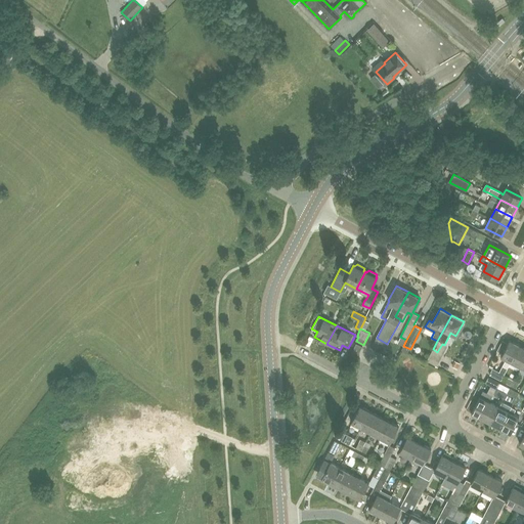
[(377,350),(382,341),(377,338),(372,347),(377,350)]
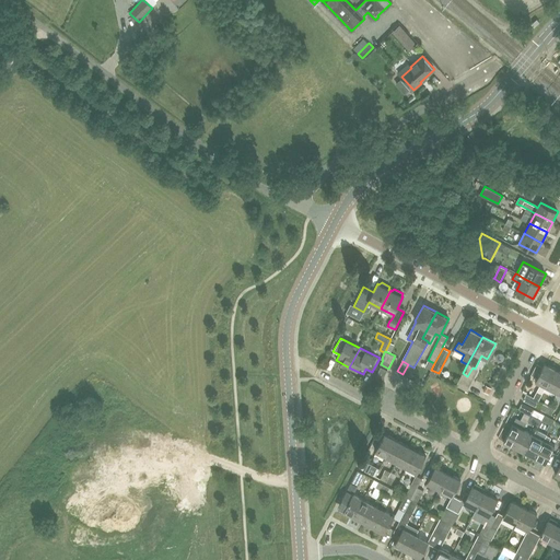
[(541,384),(537,392),(543,395),(546,386),(556,369),(545,363),(536,381),(541,384)]
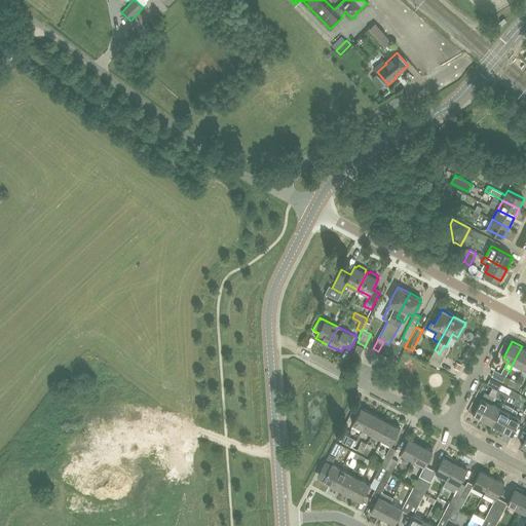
[(388,345),(383,342),(378,351),(383,354),(388,345)]
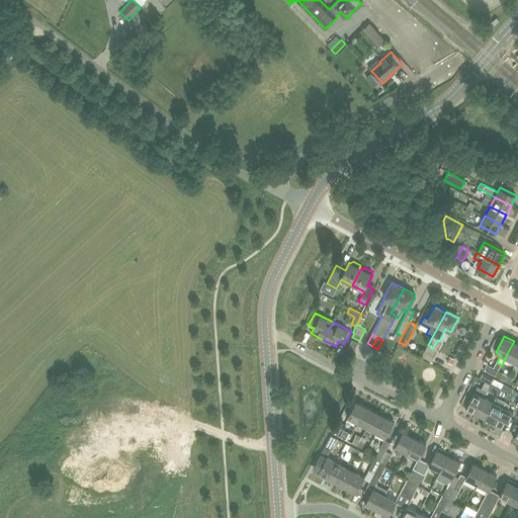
[(358,343),(352,339),(347,349),(353,353),(358,343)]
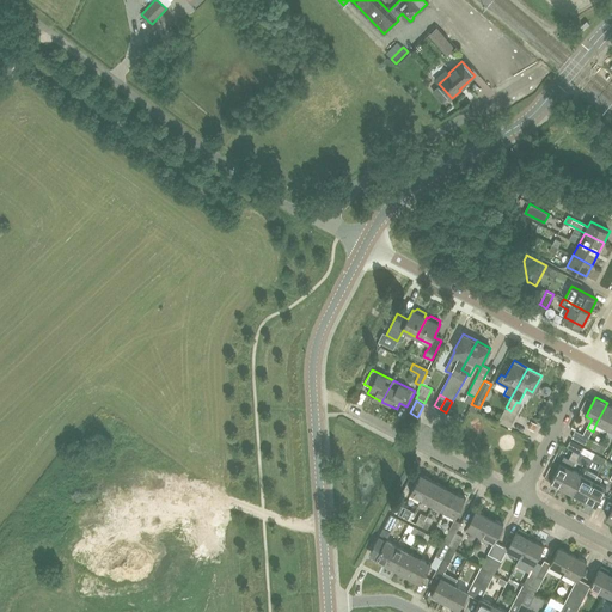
[(611,420),(611,405),(607,403),(597,422),(609,428),(611,420)]
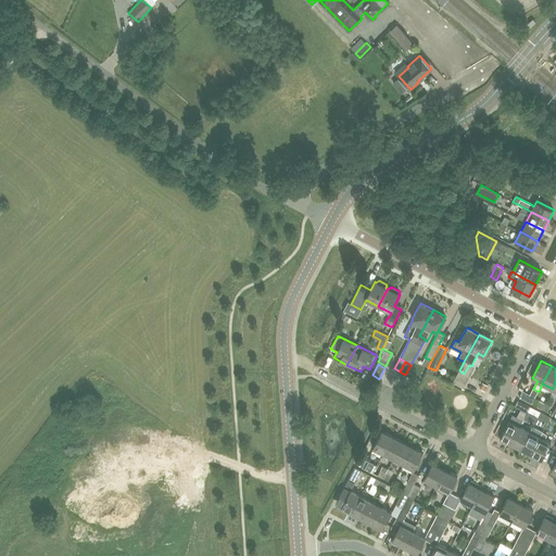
[(459,370),(453,382),(463,388),(469,376),(464,374),(459,370)]
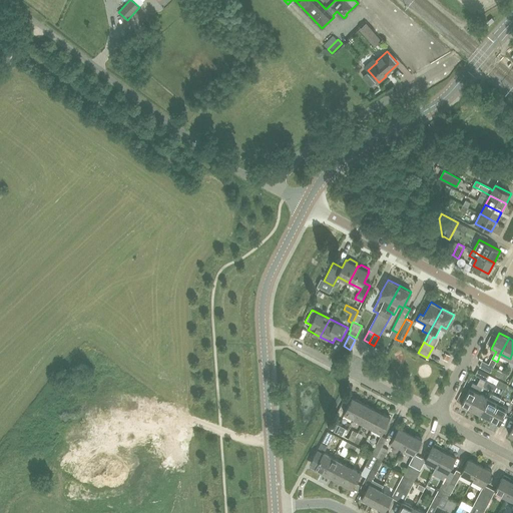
[(492,359),(489,365),(482,361),(479,367),(491,373),(494,367),(497,362),(492,359)]
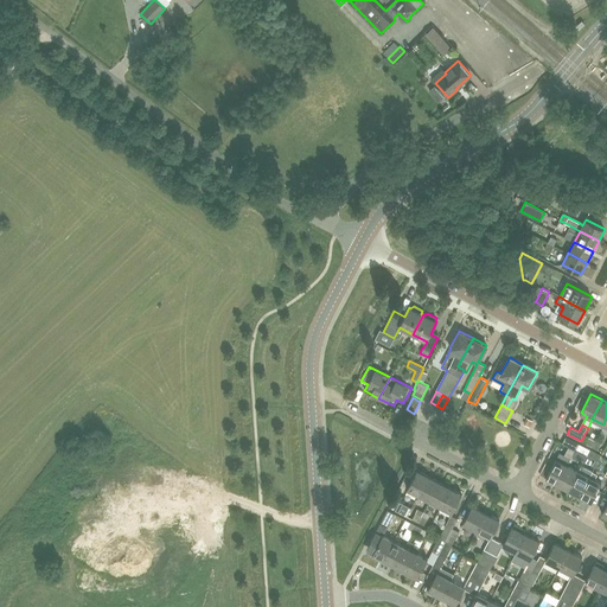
[(566,438),(562,443),(575,451),(579,443),(566,438)]
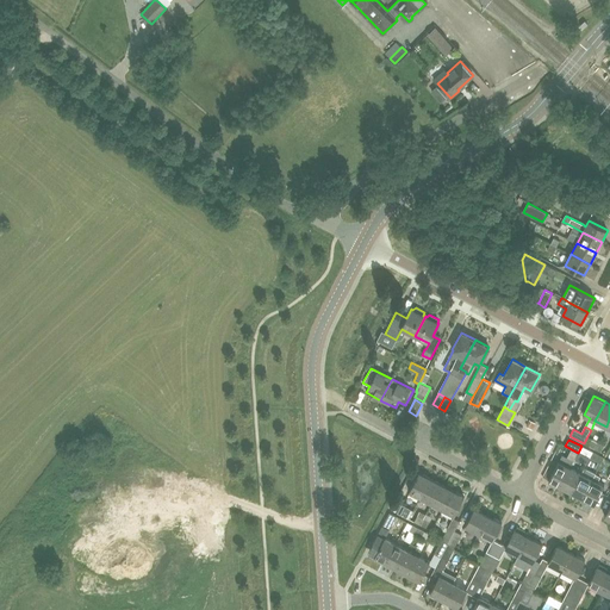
[(560,486),(571,468),(559,461),(549,480),(560,486)]
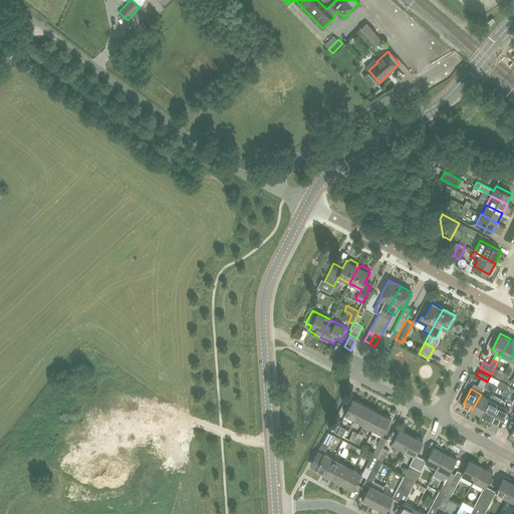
[(490,399),(481,395),(472,410),(482,415),(490,399)]
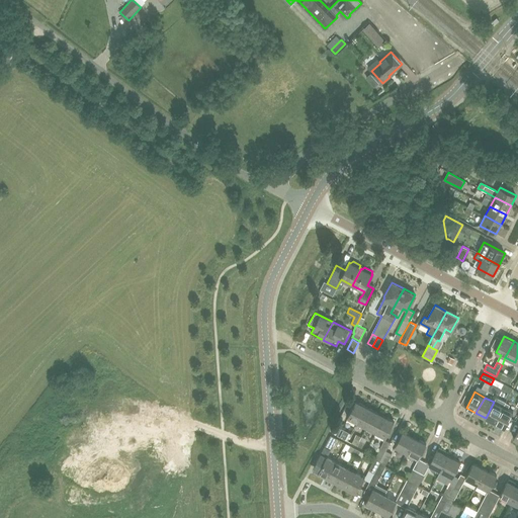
[(349,401),(342,414),(347,417),(354,404),(349,401)]
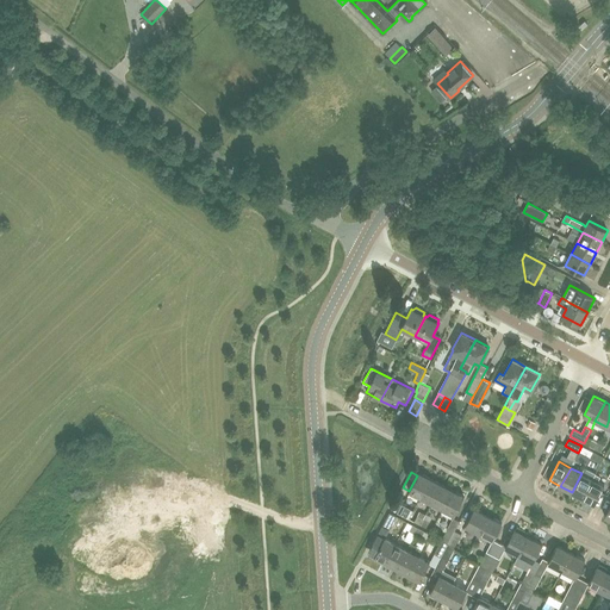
[(421,498),(430,479),(419,472),(417,475),(409,491),(409,492),(421,498)]
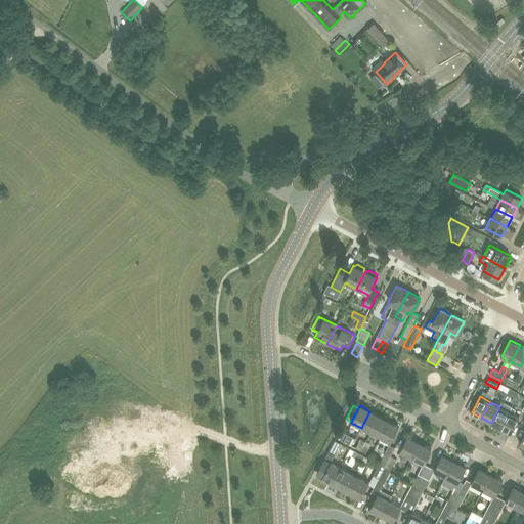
[(491,423),(500,428),(509,411),(499,406),(491,423)]
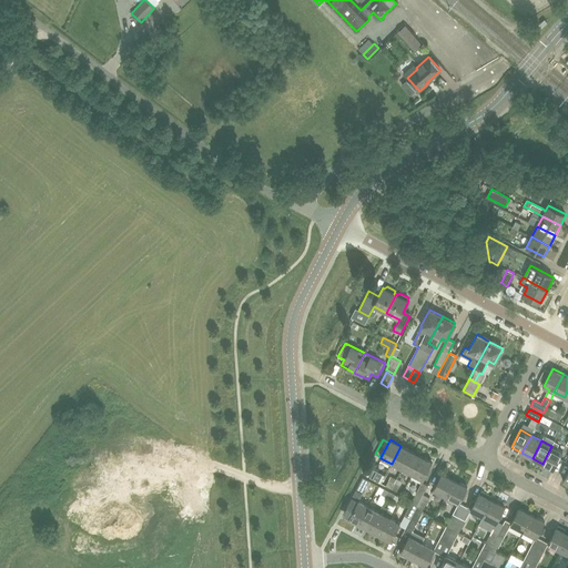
[(412,450),(401,446),(392,464),(402,469),(412,450)]
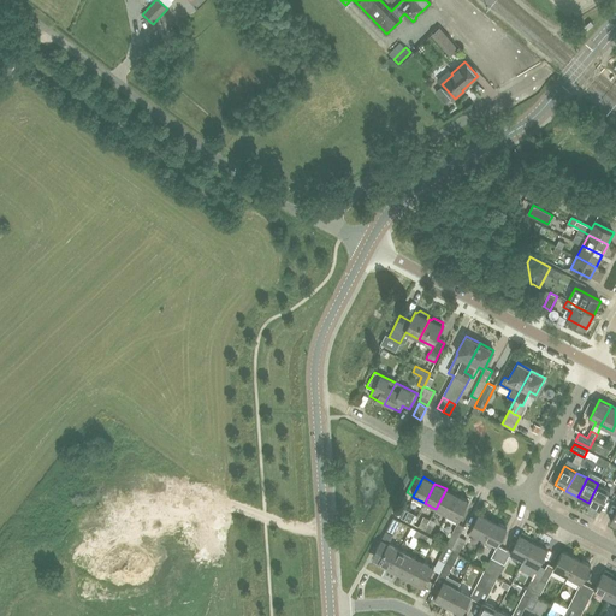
[(598,484),(588,503),(600,509),(610,491),(598,484)]
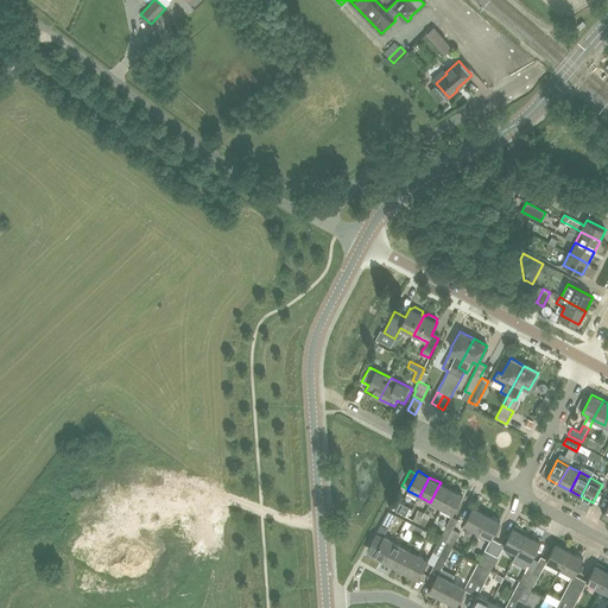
[(451,488),(441,482),(430,502),(442,508),(451,488)]
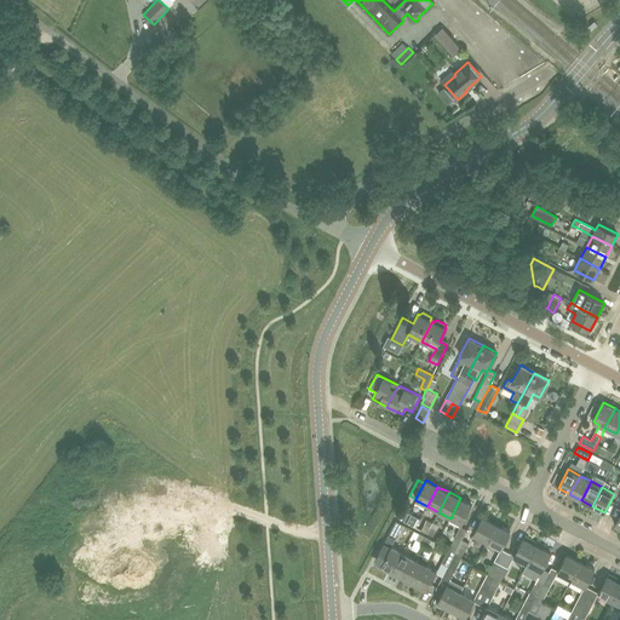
[(460,498),(451,518),(461,524),(472,505),(460,498)]
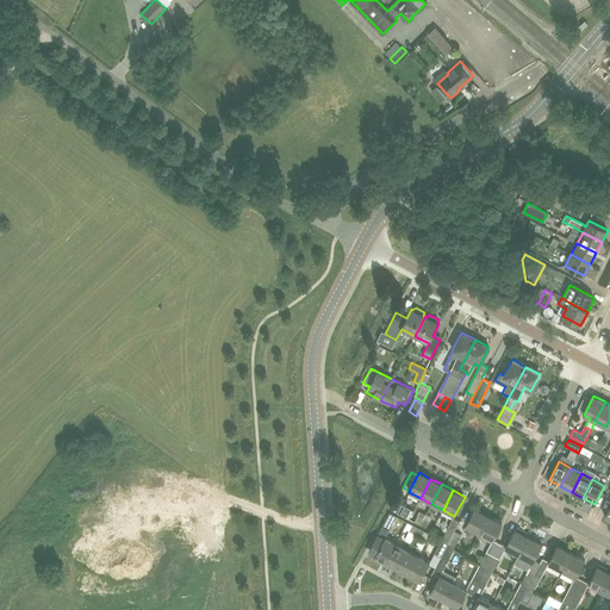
[(398,497),(391,510),(398,514),(404,500),(398,497)]
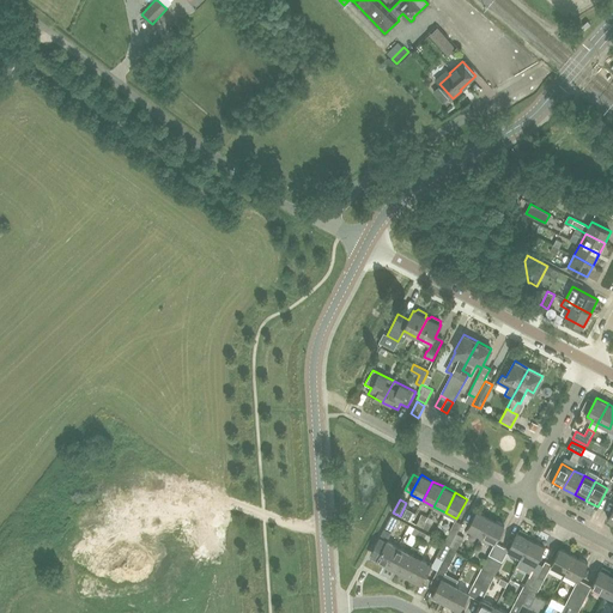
[(481,536),(491,519),(477,511),(467,529),(481,536)]
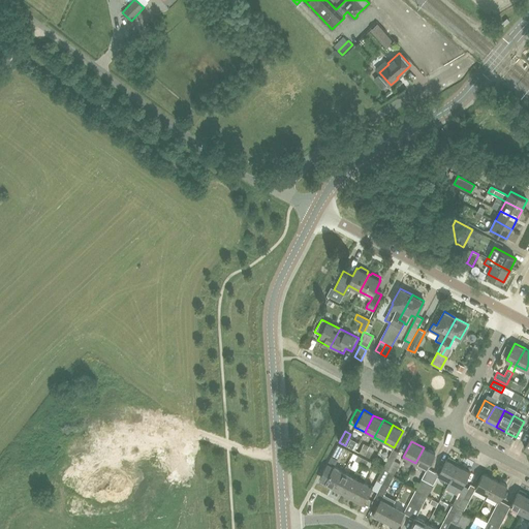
[(343,447),(338,444),(332,457),(337,459),(343,447)]
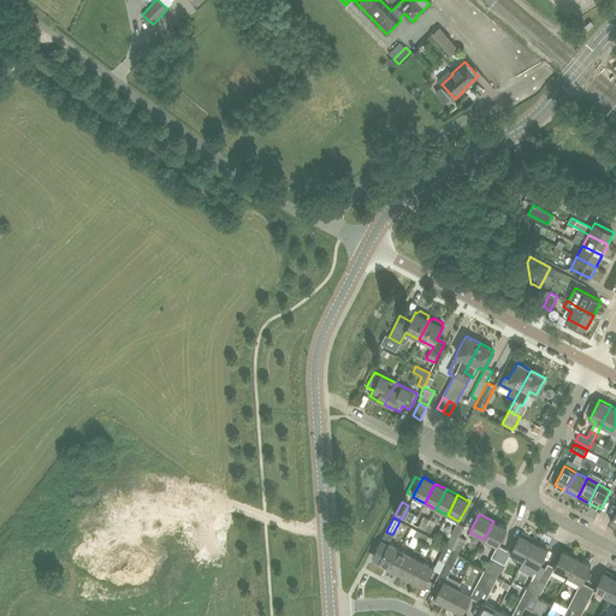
[(507,528),(493,521),(484,539),(497,546),(507,528)]
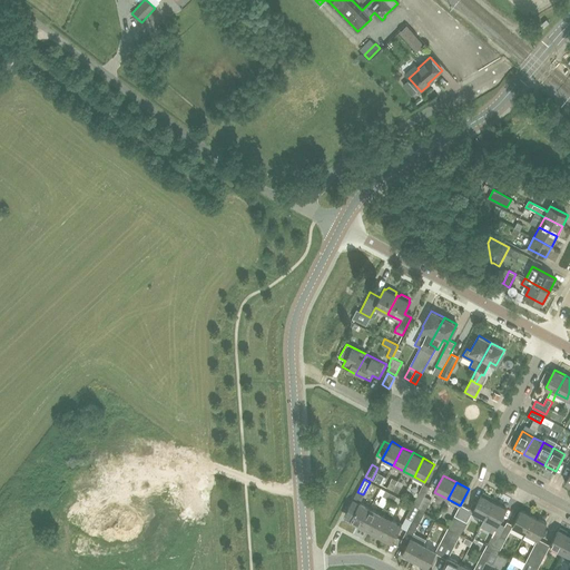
[(419,493),(412,505),(419,509),(424,497),(419,493)]
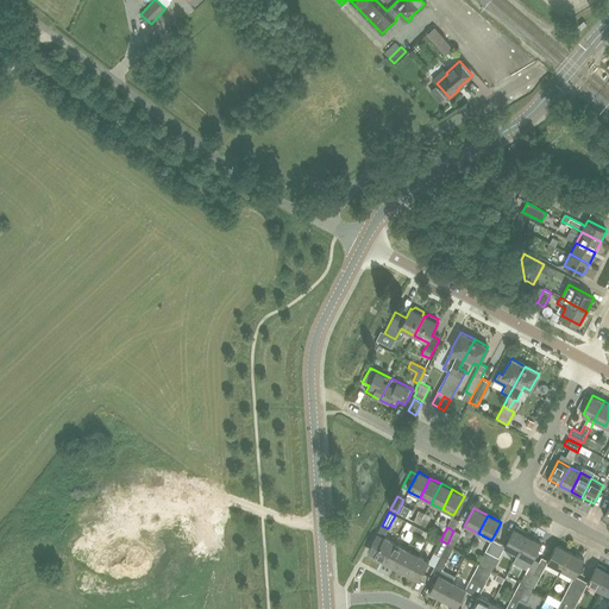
[(519,554),(527,537),(526,535),(527,533),(516,527),(515,529),(514,529),(504,546),(519,554)]
